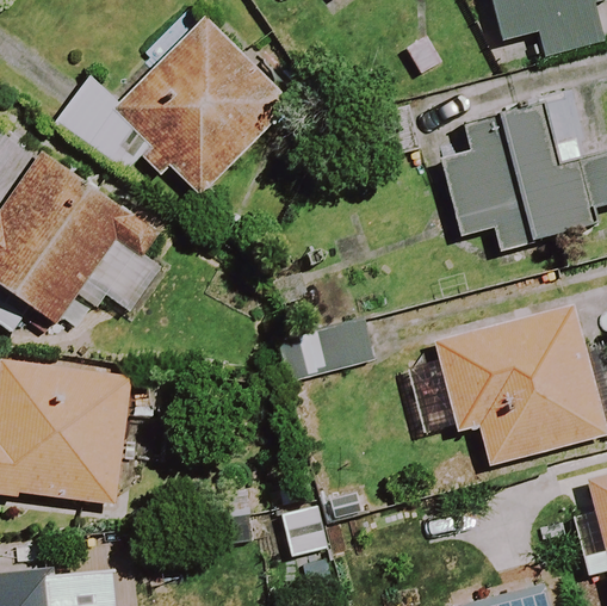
[(606,10),(604,0),(493,0),(505,43),(539,33),(545,57),(606,41),(606,10)]
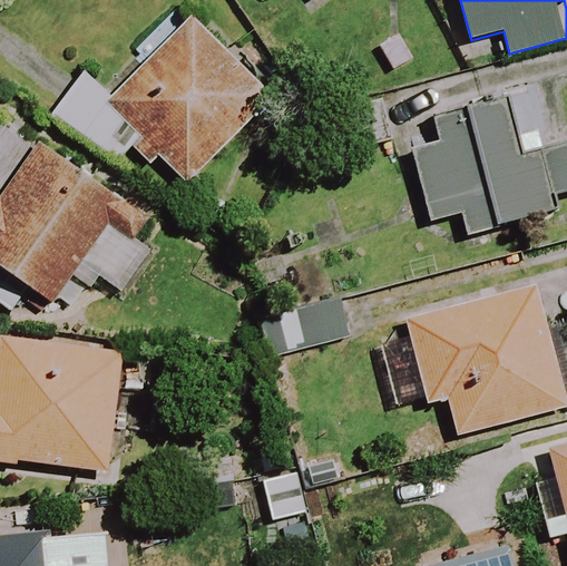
[(274,96),(191,18),(113,100),(86,76),(52,110),(114,168),(140,139),(189,185),(274,96)]
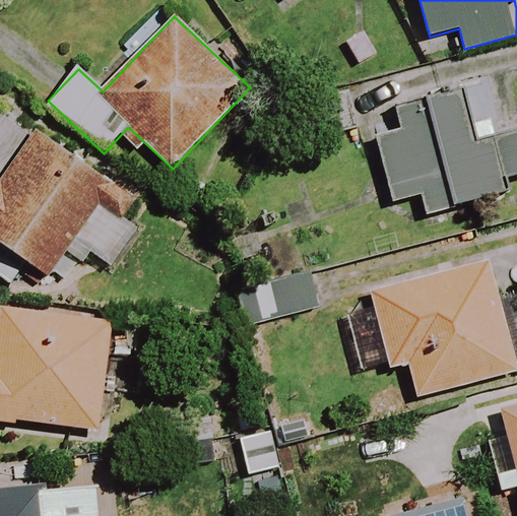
[(357,130),(346,91),(307,103),(317,140),(357,130)]
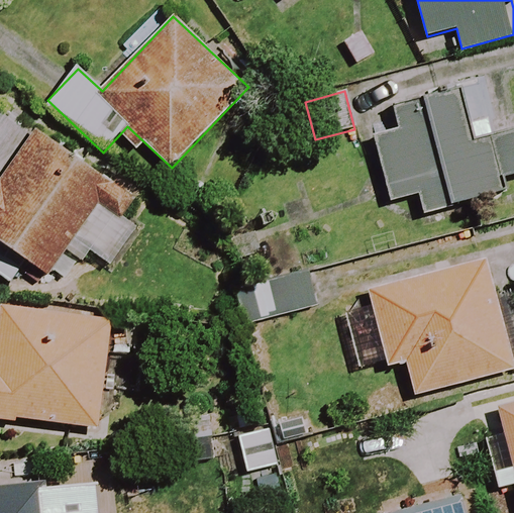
[(513,132),(473,143),(458,93),(371,117),(392,199),(418,192),(424,212),(513,188),(513,132)]
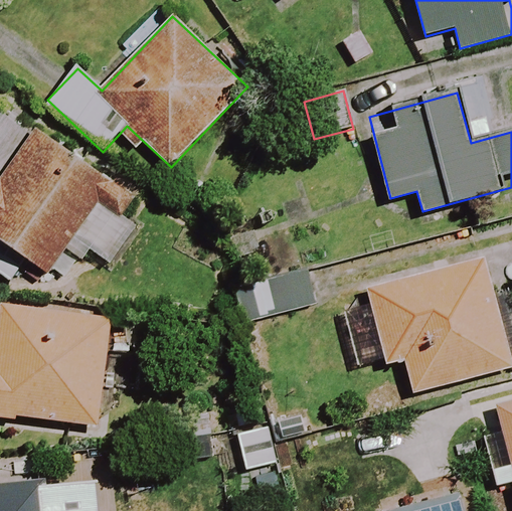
[(0,273),(5,277),(21,254),(47,274),(66,246),(87,262),(133,198),(25,119),(0,152),(0,273)]
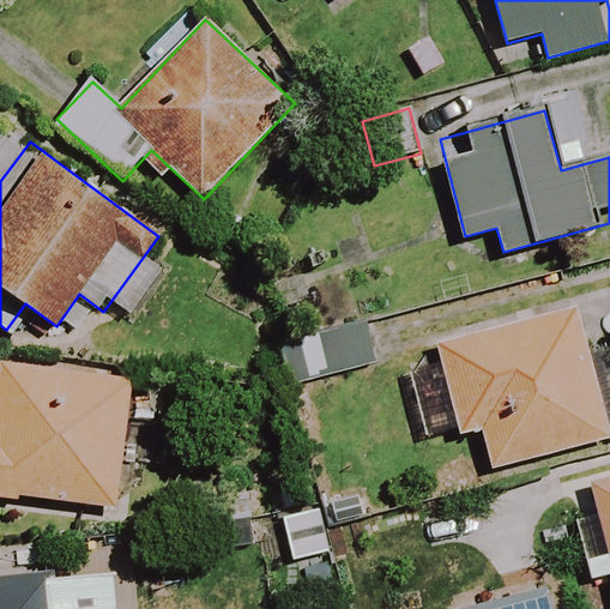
[(591,355),(578,306),(440,343),(445,363),(409,373),(426,436),(477,423),(489,469),(609,436),(609,350),(591,355)]
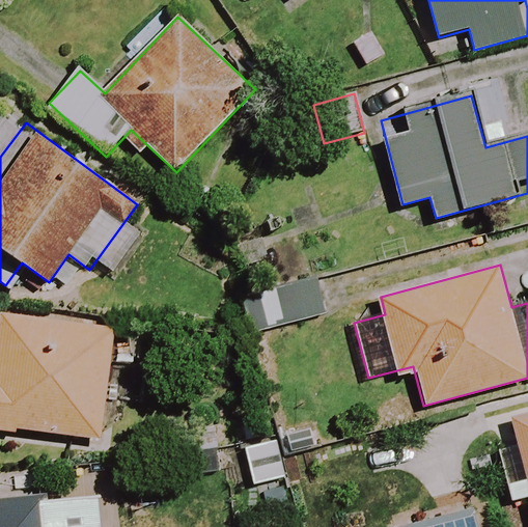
[(324,322),(321,284),(275,288),(278,325),(324,322)]
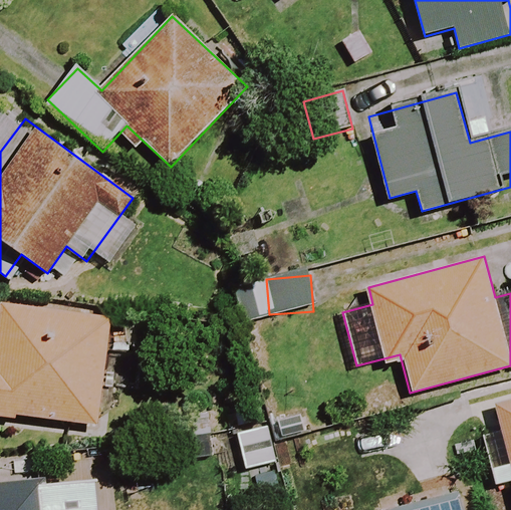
[(109,313),(0,306),(0,416),(103,423),(109,313)]
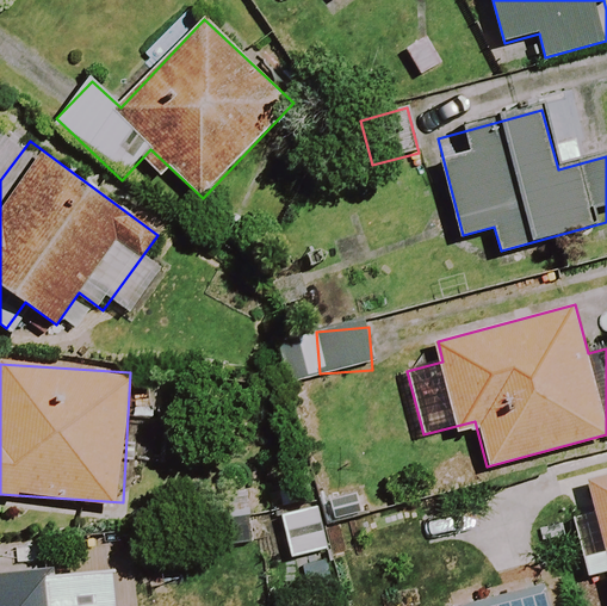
[(594,502),(574,508),(592,577),(606,573),(606,476),(589,481),(594,502)]
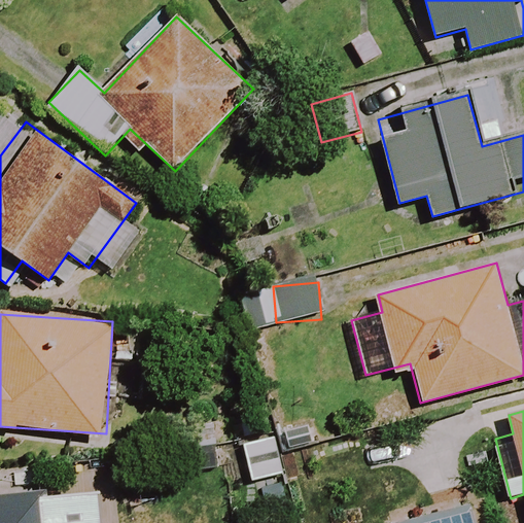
[(284,476),(275,434),(242,442),(251,483),(284,476)]
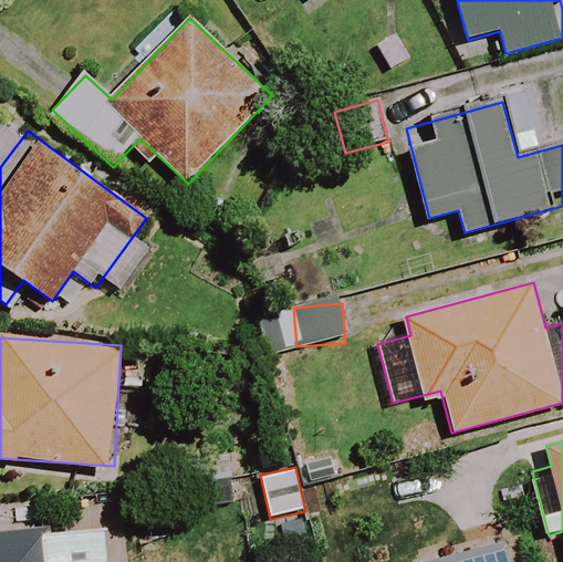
[(126,561),(122,520),(0,533),(0,561),(126,561)]
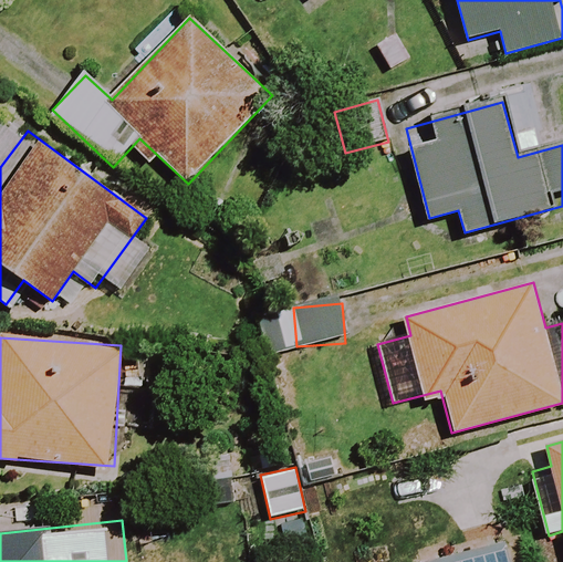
[(542,561),(543,561),(539,561),(509,561),(503,541),(430,561),(542,561)]
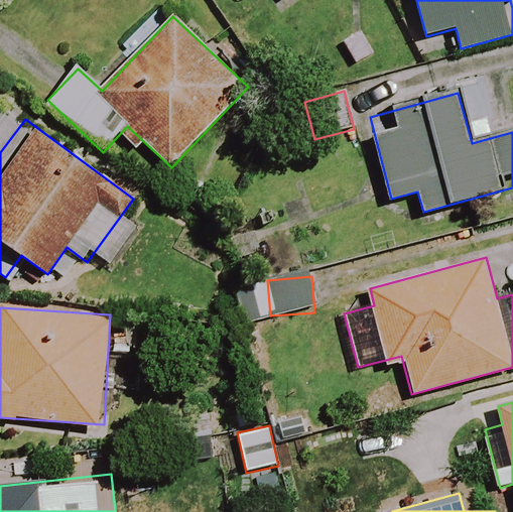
All buildings are outlined.
